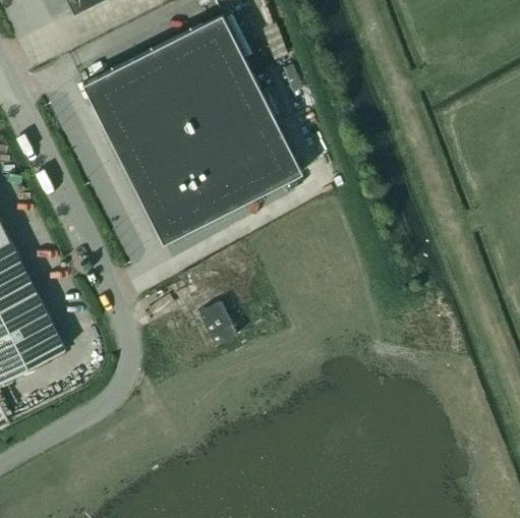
[(65,0),(73,14),(101,0),(65,0)]
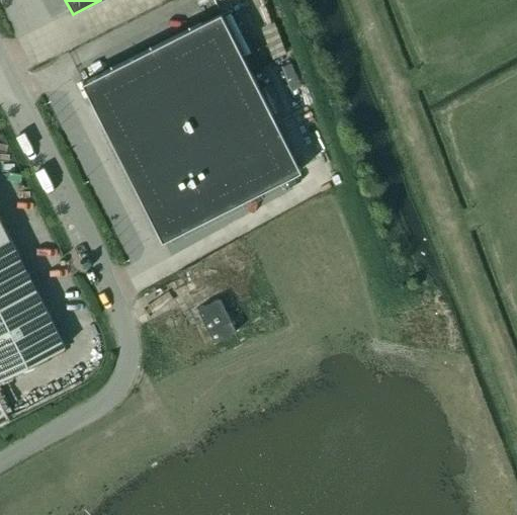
[(221,15),(82,85),(162,243),(300,173),(221,15)]
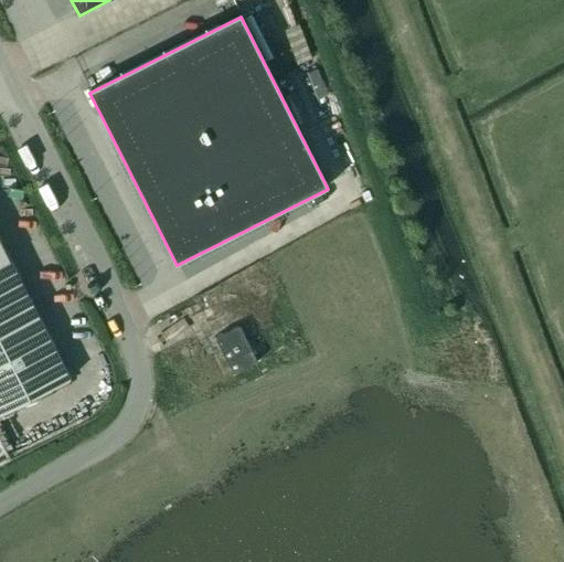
[(0,415),(71,380),(0,241),(0,415)]
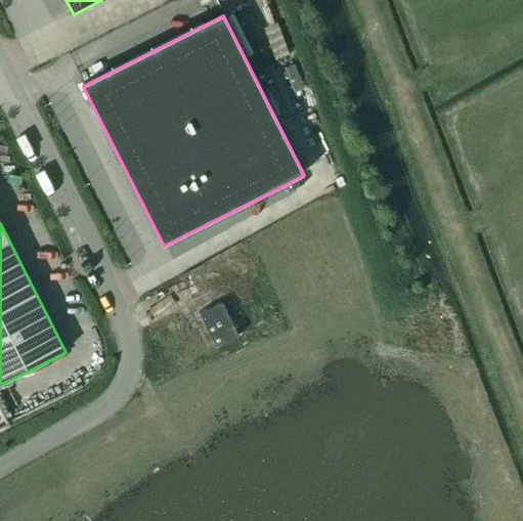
[(218,284),(192,292),(197,305),(222,296),(218,284)]
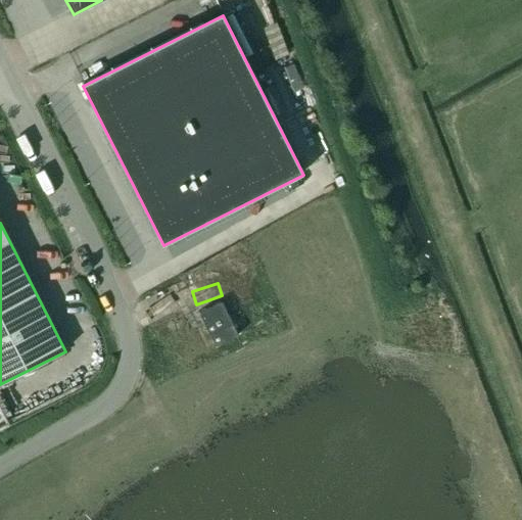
[(221,303),(198,315),(215,348),(237,337),(221,303)]
